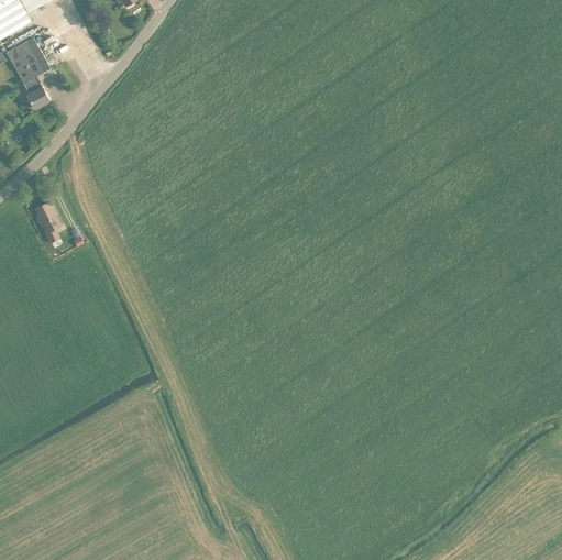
[(0,0),(0,40),(32,22),(26,14),(28,13),(19,0),(0,0)]
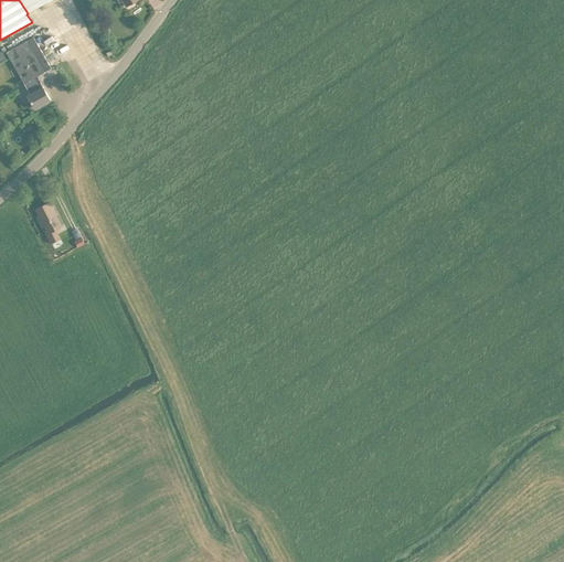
[(19,0),(28,13),(51,0),(19,0)]
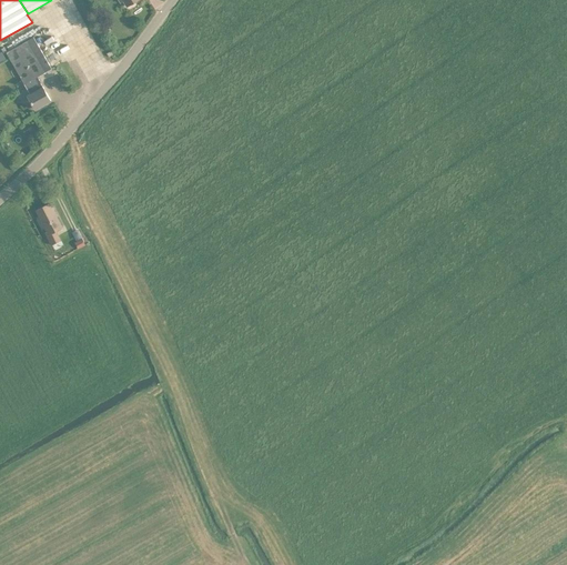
[(20,79),(24,87),(37,79),(51,71),(41,53),(33,39),(6,54),(14,70),(20,79)]
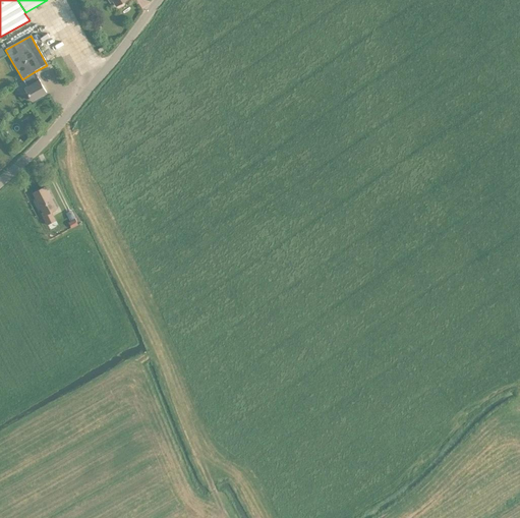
[(43,88),(39,80),(37,77),(34,72),(22,79),(27,88),(24,89),(33,102),(46,95),(43,88)]
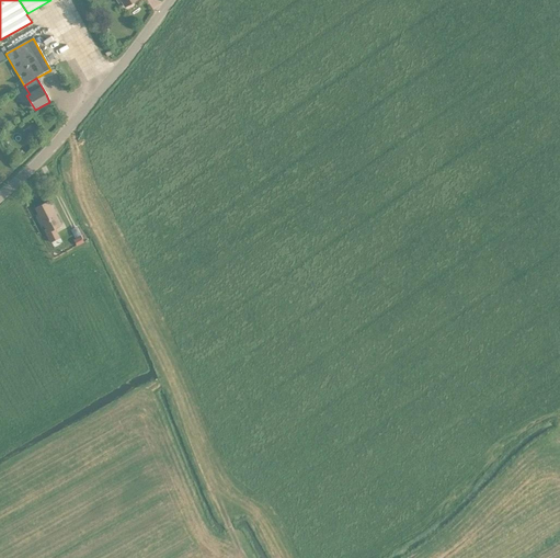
[(45,235),(49,245),(59,239),(55,230),(61,227),(49,203),(35,211),(47,234),(45,235)]
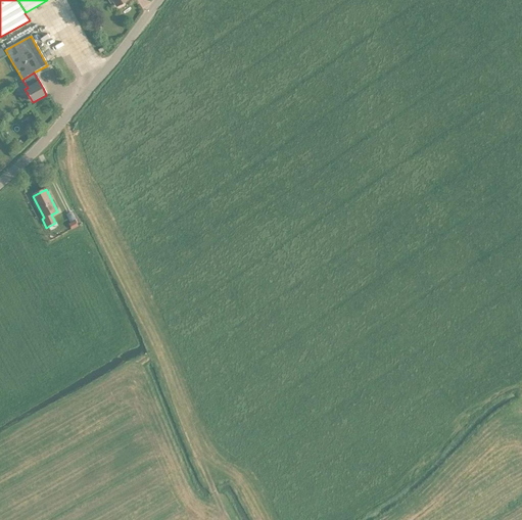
[(76,222),(68,226),(70,231),(78,227),(76,222)]
